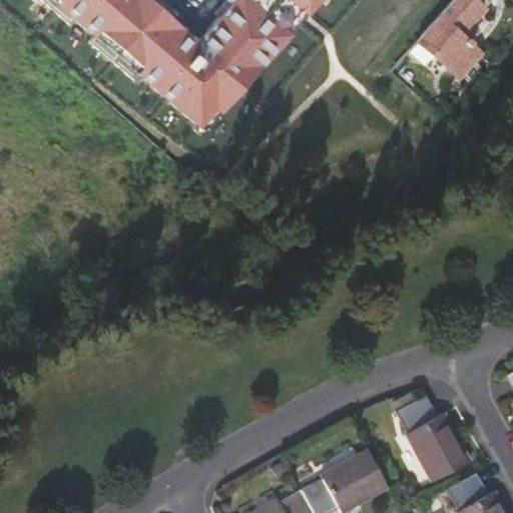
[(450,0),(414,42),(455,78),(476,54),(463,43),(456,37),(466,26),(480,9),(469,0),(450,0)]
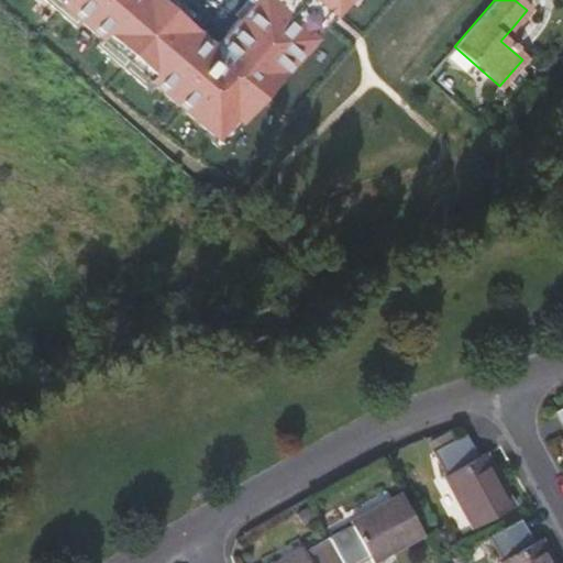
[(511,29),(500,41),(508,47),(519,35),(511,29)]
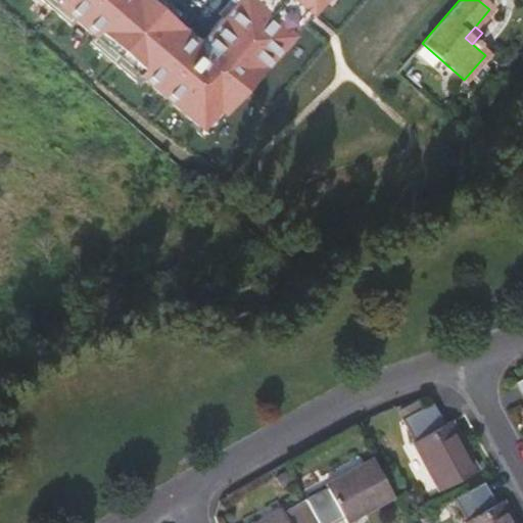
[(522,403),(520,406),(522,411),(522,374),(513,380),(522,398),(522,403)]
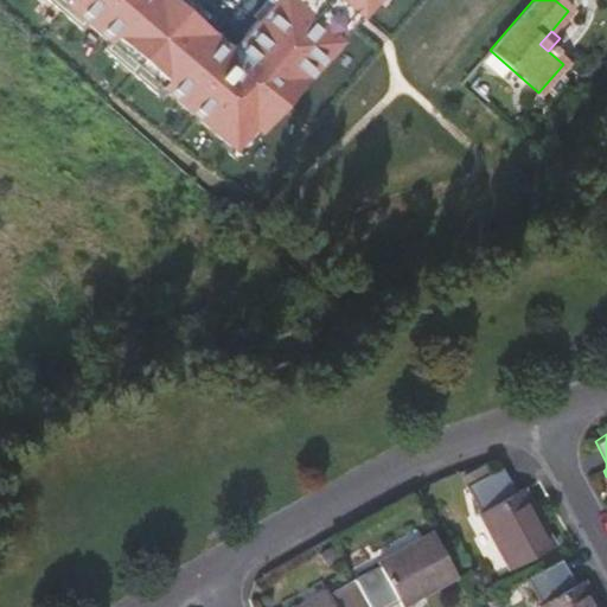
[(480,510),(477,511),(508,568),(553,544),(522,487),(515,492),(500,466),(489,473),(466,485),(480,510)]
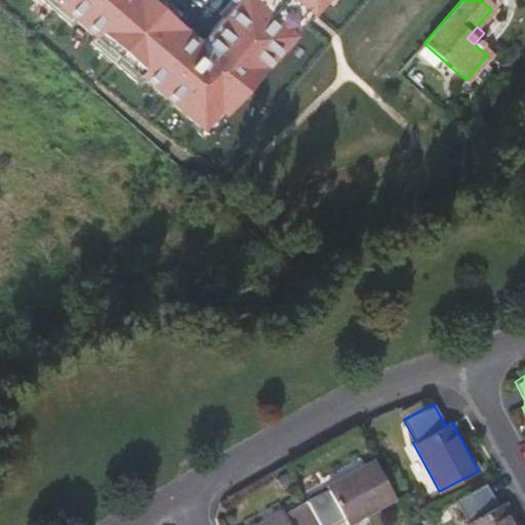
[(348,524),(396,499),(372,458),(324,485),(326,488),(306,498),(320,524),(332,524),(344,519),(346,524),(348,524)]
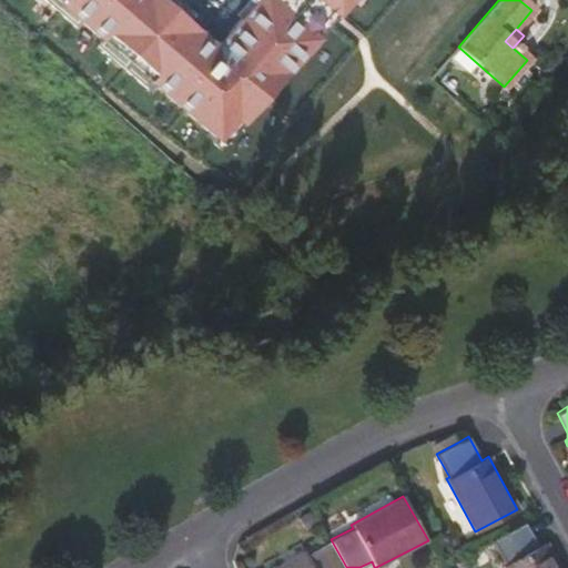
[(503,567),(558,567),(545,543),(539,546),(526,521),(493,539),(506,564),(501,566),(503,567)]
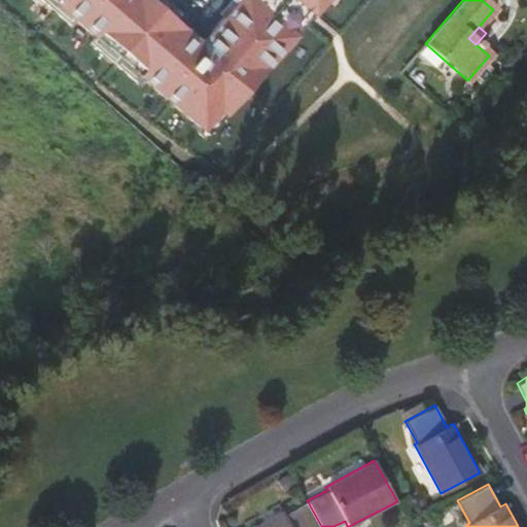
[(321,526),(307,500),(284,513),(283,511),(251,526),(321,526)]
